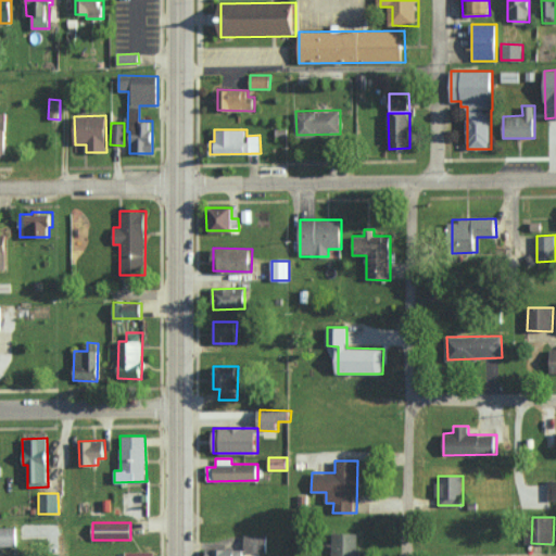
[(0,545),(16,545),(16,528),(0,527),(0,545)]
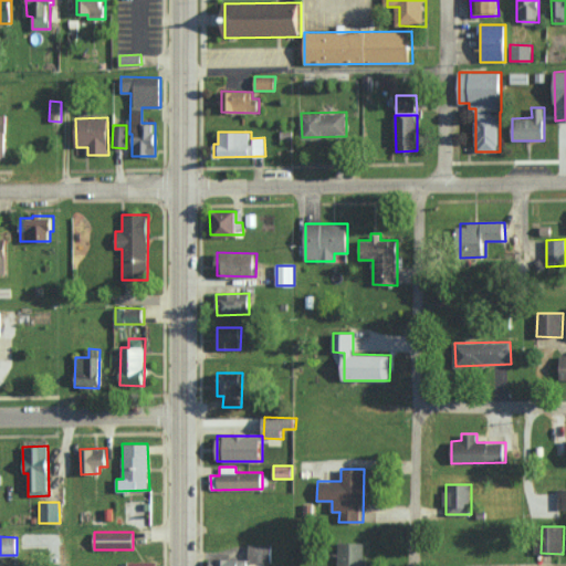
[(365,565),(365,543),(338,543),(337,565),(365,565)]
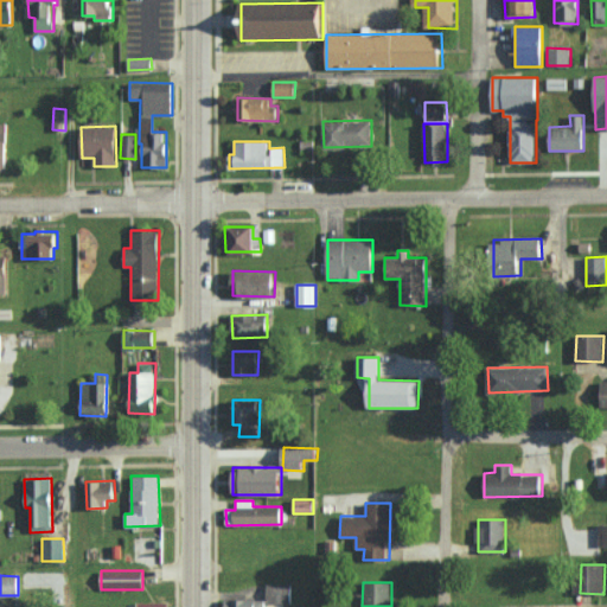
[(267,602),(291,602),(291,585),(267,585),(267,602)]
